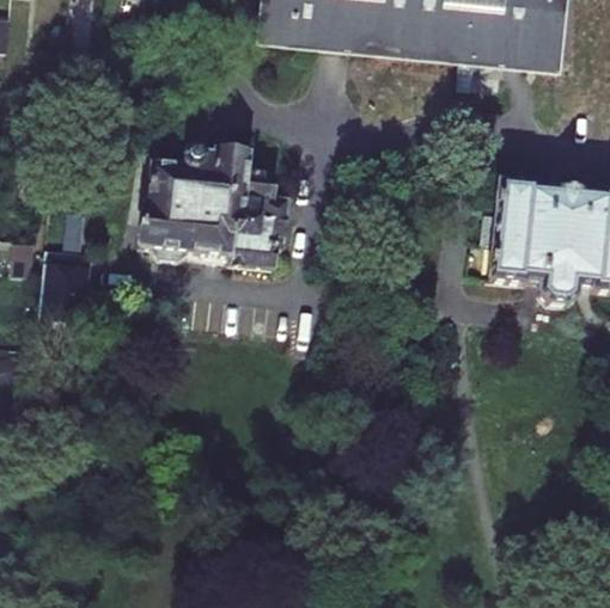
[(264,0),(261,43),(559,73),(566,0),(264,0)]
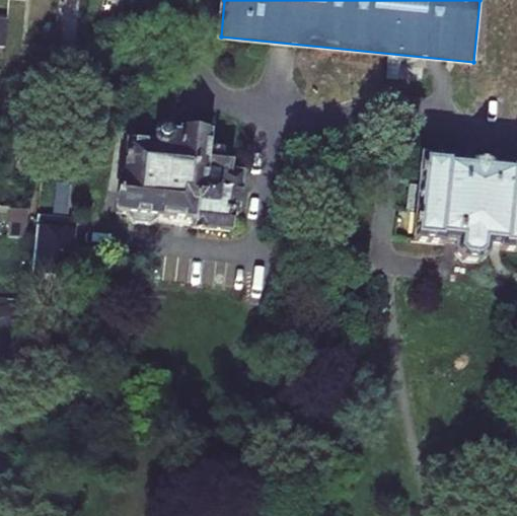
[(0,16),(0,43),(8,44),(11,18),(0,16)]
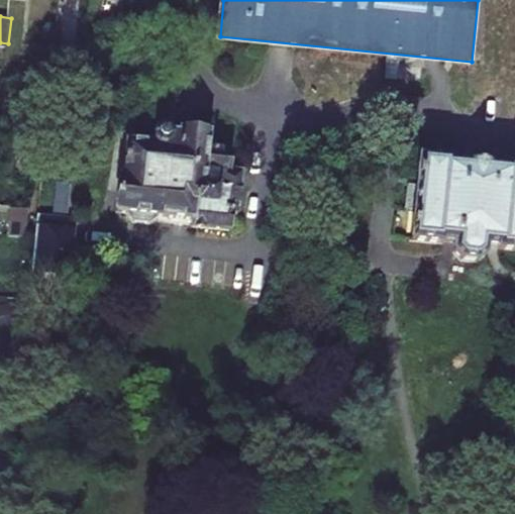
[(171,128),(169,141),(153,140),(126,137),(123,173),(119,173),(116,208),(128,209),(128,212),(135,215),(152,218),(160,215),(160,212),(196,216),(195,222),(232,227),(235,210),(241,211),(246,169),(232,167),(234,149),(211,146),(213,131),(208,130),(209,127),(204,122),(193,120),(185,125),(184,127),(180,127),(180,130),(171,128)]
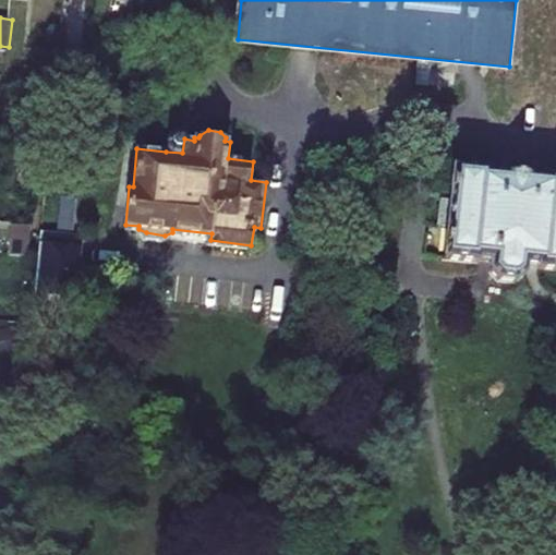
[(184,139),(184,131),(167,130),(166,152),(182,153),(184,139)]
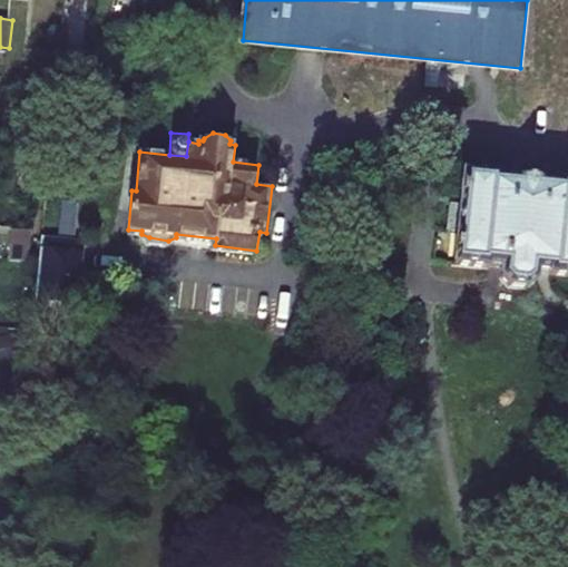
[(550,265),(550,269),(567,271),(567,177),(560,176),(560,179),(500,174),(500,170),(464,166),(461,201),(451,199),(449,225),(459,225),(456,260),(491,263),(492,260),(503,262),(502,272),(511,282),(529,283),(538,274),(538,264),(550,265)]
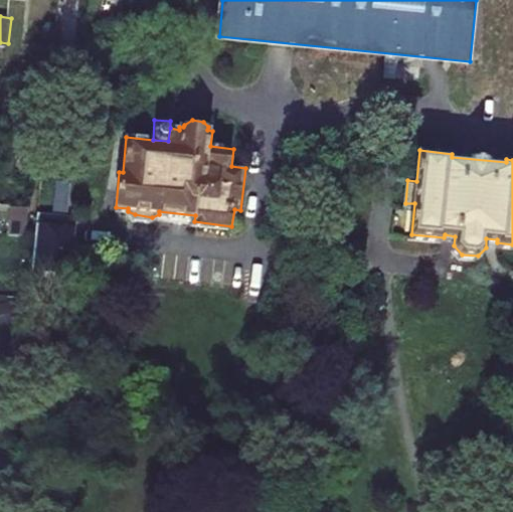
[(64,183),(61,218),(63,218),(77,219),(81,184),(64,183)]
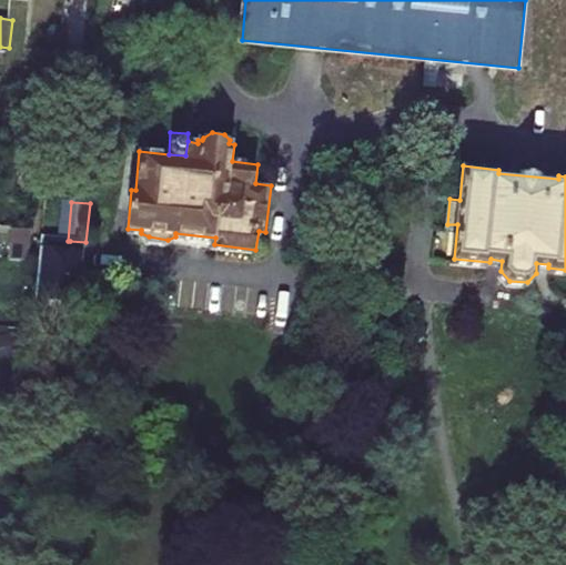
[(12,255),(30,256),(33,224),(16,223),(12,255)]
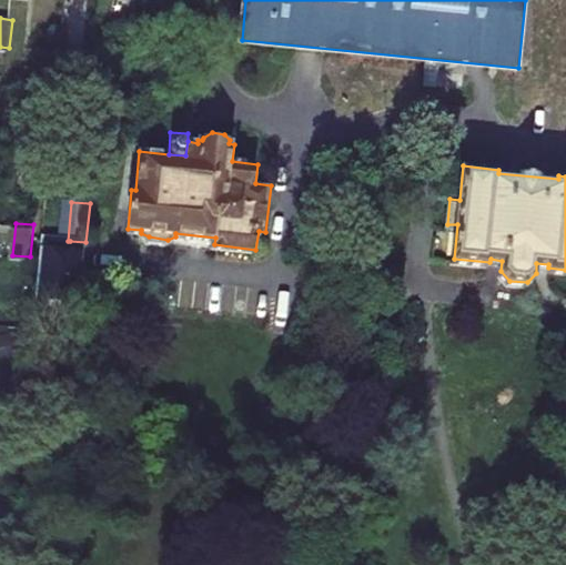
[(69,253),(70,241),(68,241),(43,238),(41,258),(38,296),(82,301),(88,255),(69,253)]
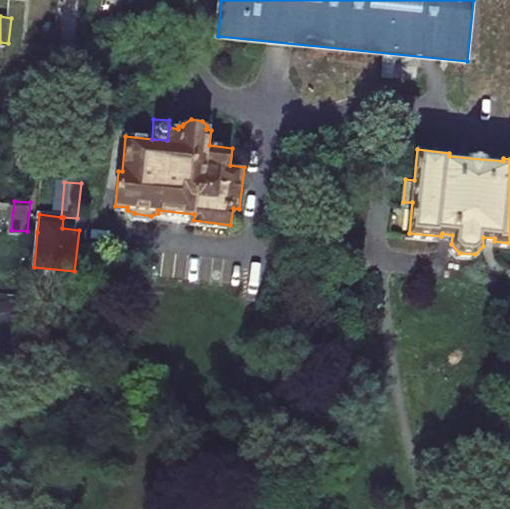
[(80,218),(77,218),(63,217),(62,228),(79,230),(80,218)]
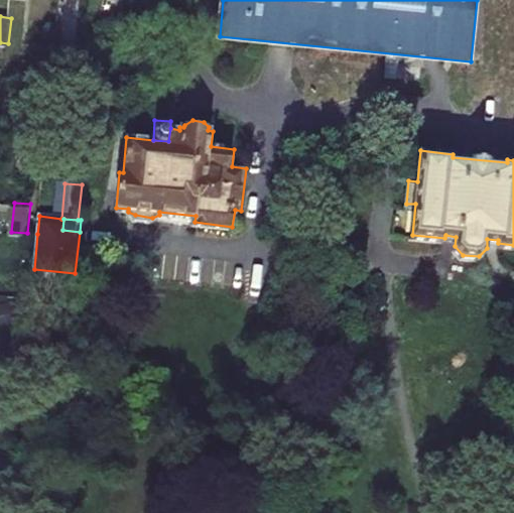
[(1,305),(4,322),(17,318),(14,302),(1,305)]
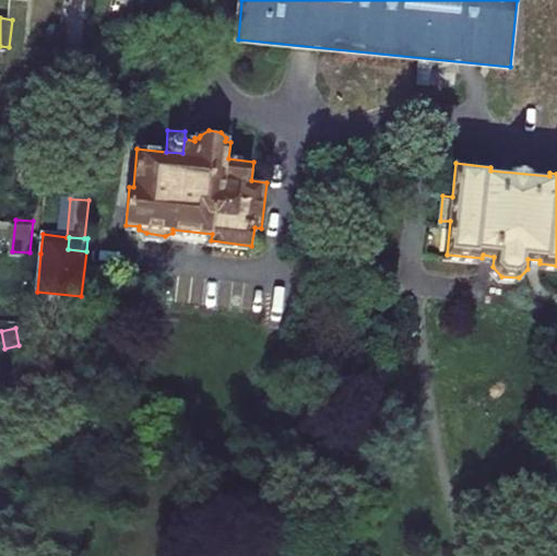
[(0,437),(0,458),(10,460),(12,439),(0,437)]
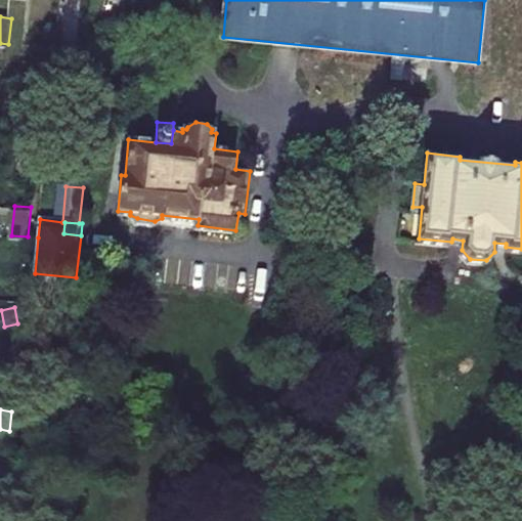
All buildings are outlined.
